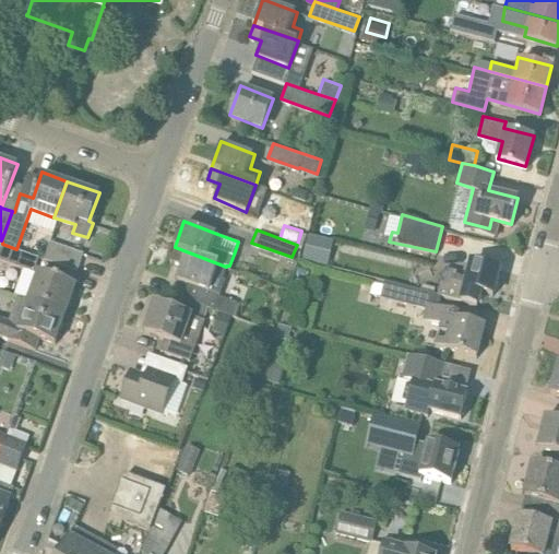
[(333,238),(308,233),(302,257),(328,263),(333,238)]
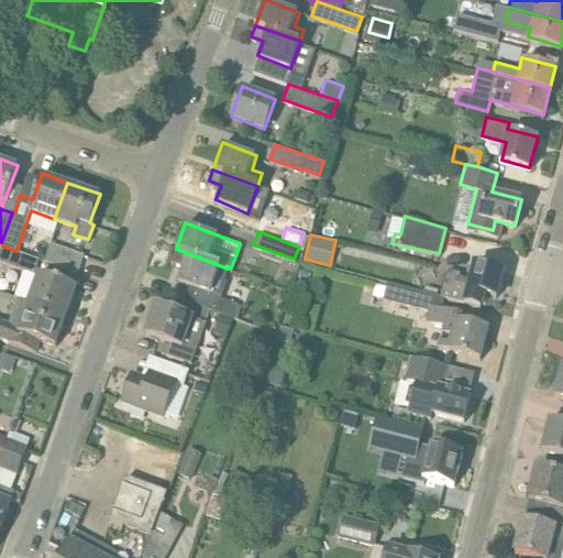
[(50,242),(44,260),(77,271),(84,253),(50,242)]
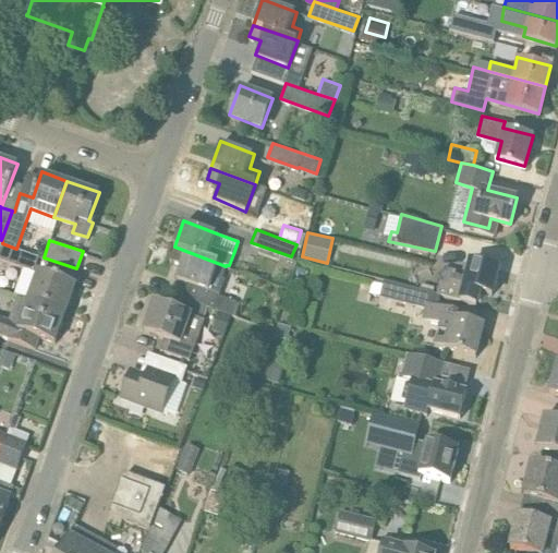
[(36,254),(16,249),(2,243),(0,248),(0,257),(23,266),(31,269),(36,254)]
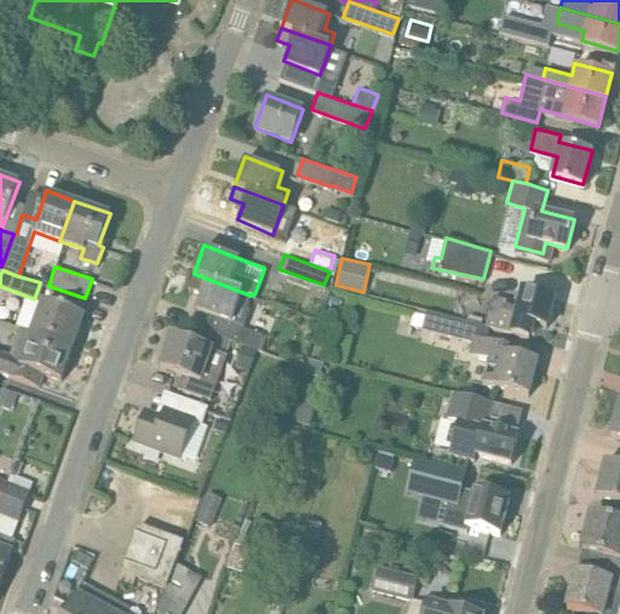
[(251,296),(194,274),(189,286),(201,291),(196,308),(207,311),(202,327),(257,346),(262,332),(244,326),(250,308),(246,307),(251,296)]
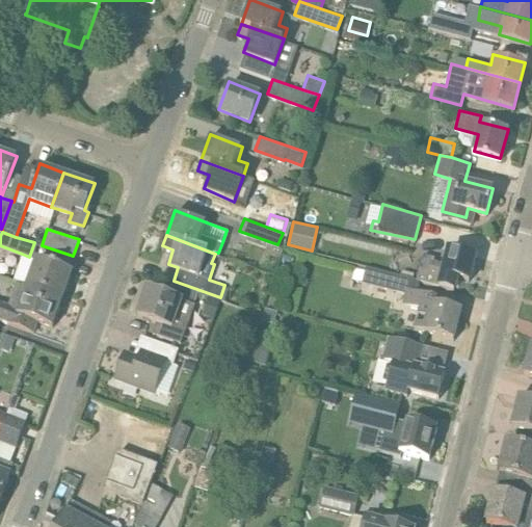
[(420,279),(453,288),(457,275),(469,279),(476,254),(449,245),(445,260),(421,252),(414,277),(420,279)]
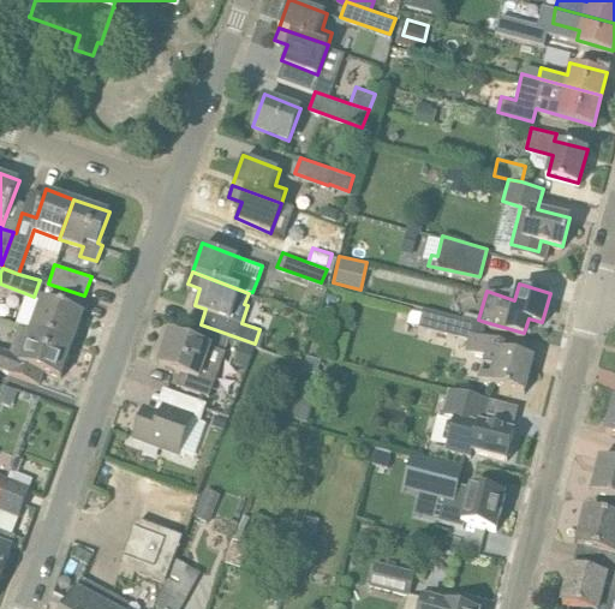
[(29,326),(72,340),(83,311),(39,298),(34,297),(25,293),(16,322),(18,323),(29,327),(29,326)]
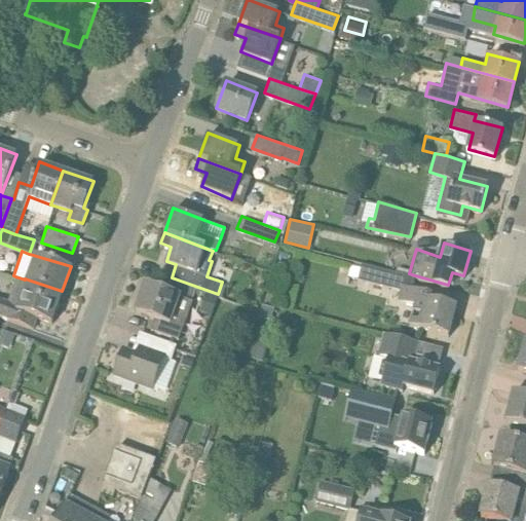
[(358,277),(402,289),(400,300),(414,303),(409,324),(448,334),(456,304),(429,297),(430,291),(412,287),(415,275),(409,273),(362,261),(358,277)]
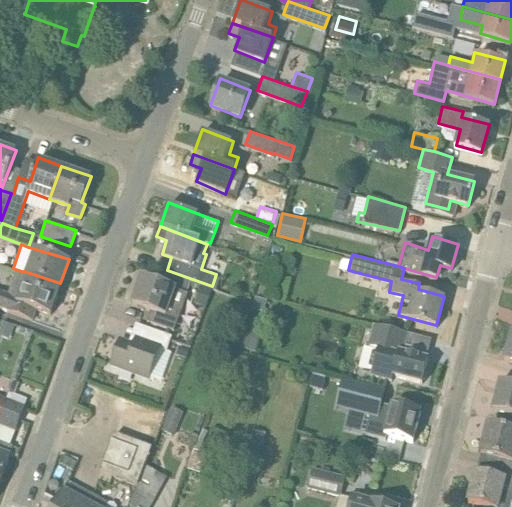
[(0,305),(31,317),(35,307),(50,312),(60,283),(24,271),(24,272),(15,269),(7,291),(0,288),(0,305)]
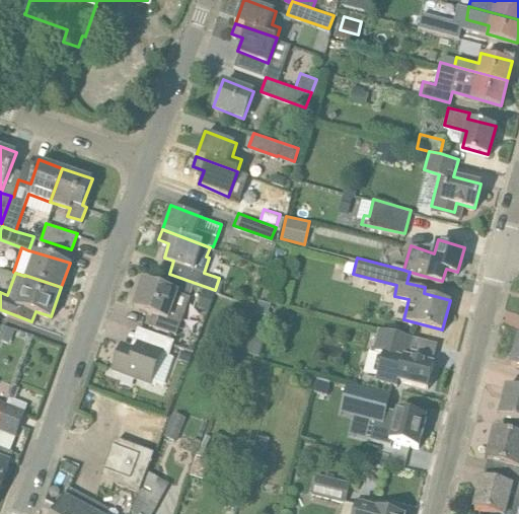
[(190,295),(144,279),(134,305),(153,312),(149,323),(176,334),(190,295)]
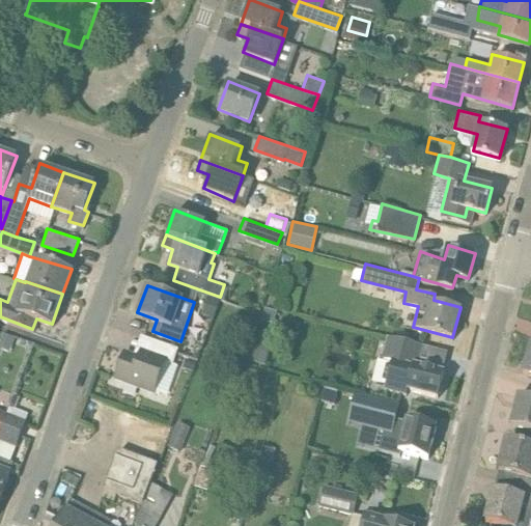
[(407,393),(408,387),(438,395),(439,390),(440,391),(443,383),(441,382),(444,370),(417,362),(421,343),(388,335),(382,357),(392,360),(386,387),(407,393)]
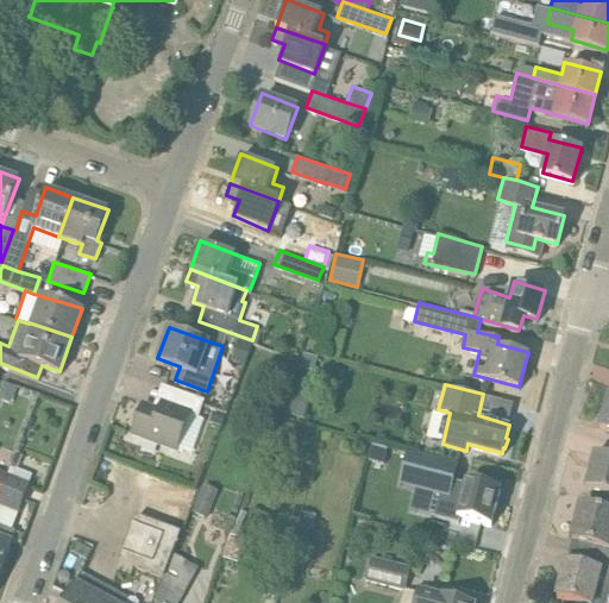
[(131,431),(154,439),(177,447),(190,412),(198,414),(203,397),(170,385),(165,401),(161,399),(158,407),(142,401),(131,431)]
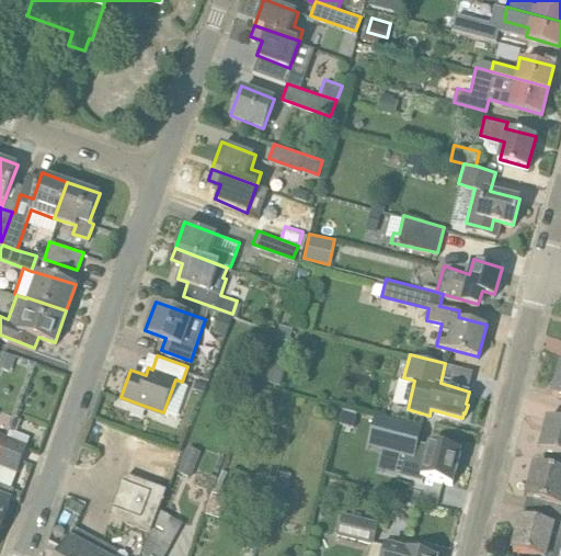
[(197,378),(194,386),(204,389),(206,382),(197,378)]
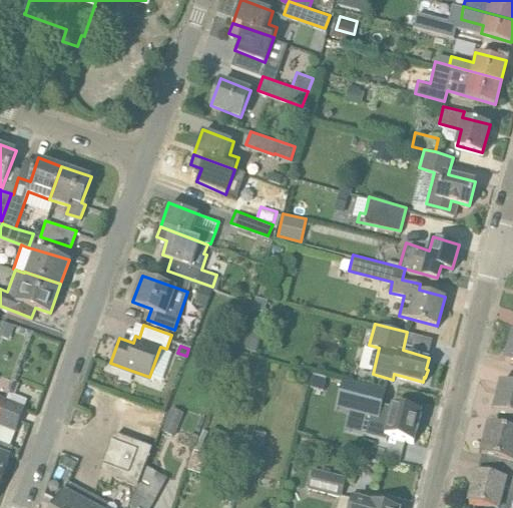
[(326,377),(314,374),(311,385),(323,389),(326,377)]
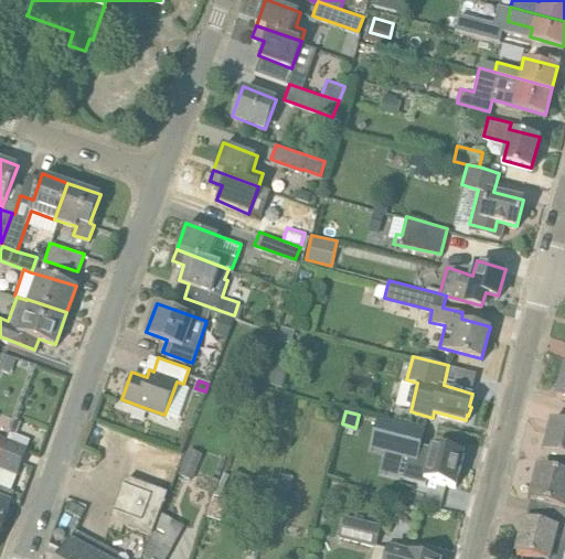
[(564,421),(551,418),(543,449),(564,454),(564,421)]
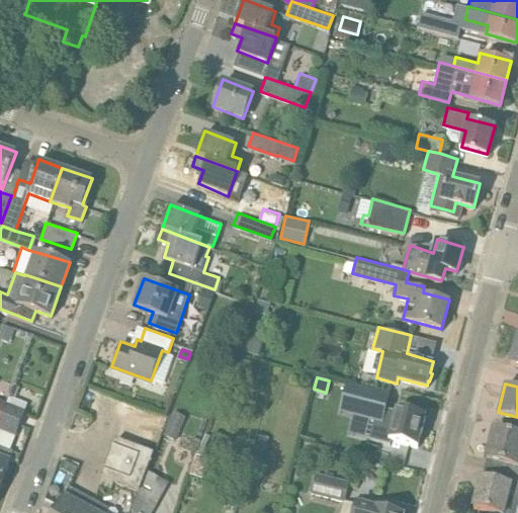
[(389,392),(361,385),(355,401),(352,414),(373,421),(370,436),(391,441),(391,437),(417,444),(424,415),(397,408),(397,410),(385,407),(389,392)]
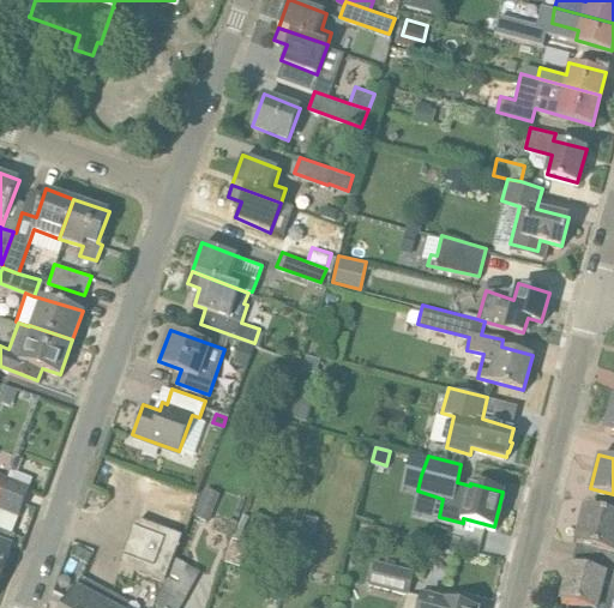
[(28,486),(7,476),(0,494),(0,504),(1,505),(19,513),(29,486),(28,486)]
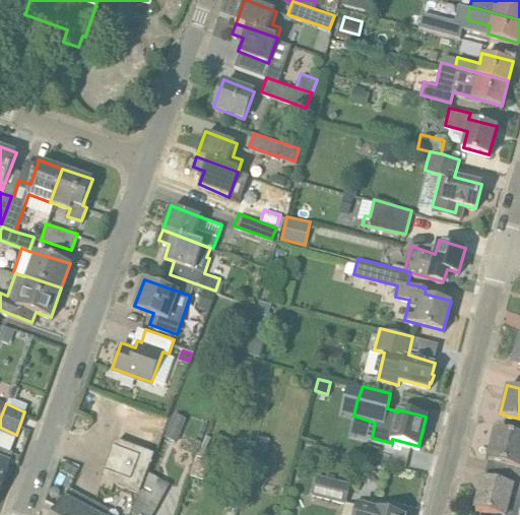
[(175,440),(185,416),(174,412),(165,436),(175,440)]
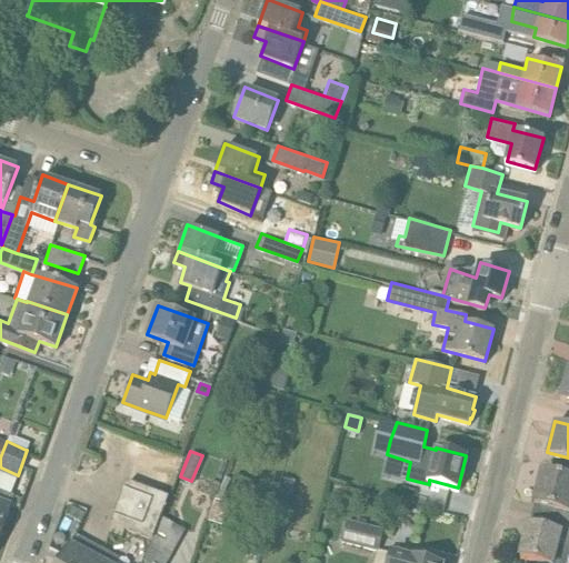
[(552,518),(568,522),(568,474),(542,469),(535,501),(557,506),(553,518),(552,518)]
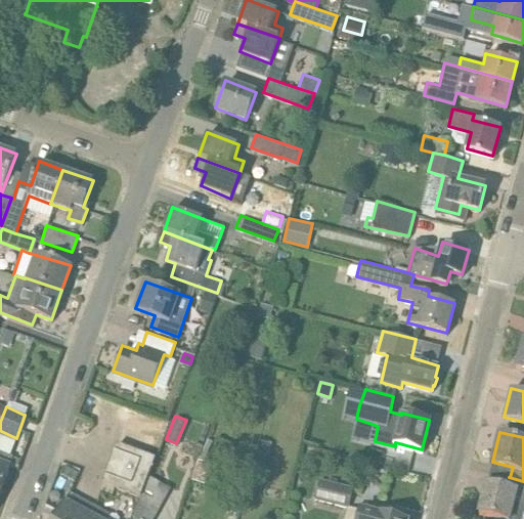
[(191,477),(205,481),(211,462),(204,459),(211,439),(207,437),(199,458),(191,477)]
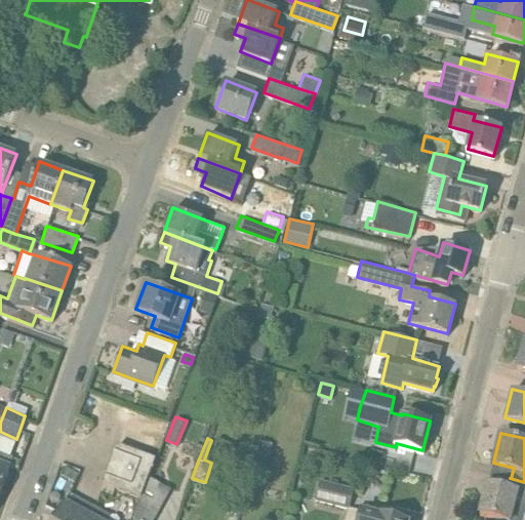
[(260,438),(252,469),(265,472),(272,441),(260,438)]
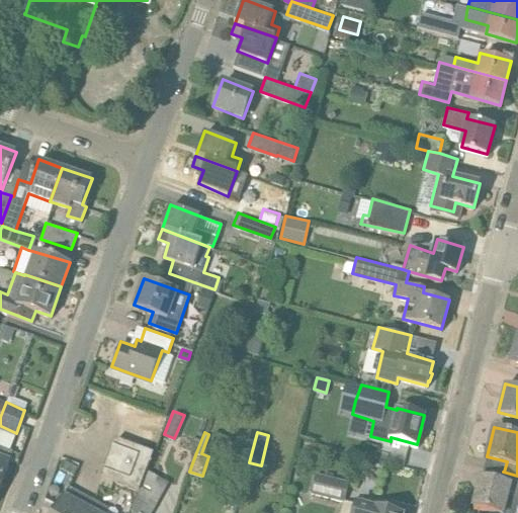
[(115,436),(101,475),(137,489),(152,452),(115,436)]
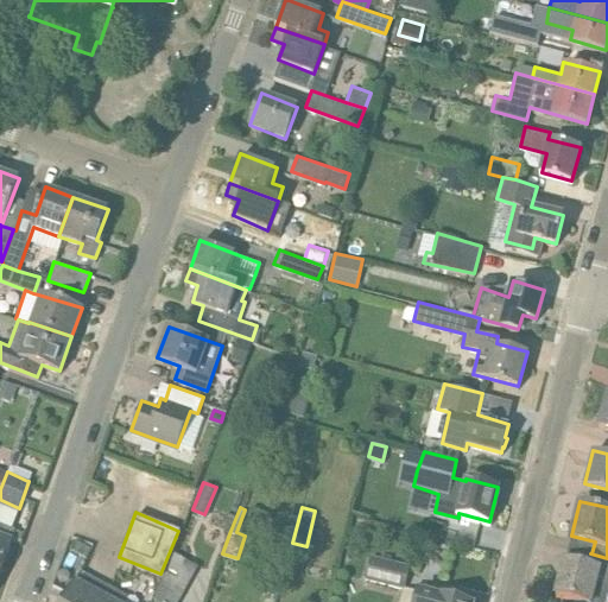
[(16,527),(0,520),(0,569),(12,538),(11,538),(16,527)]
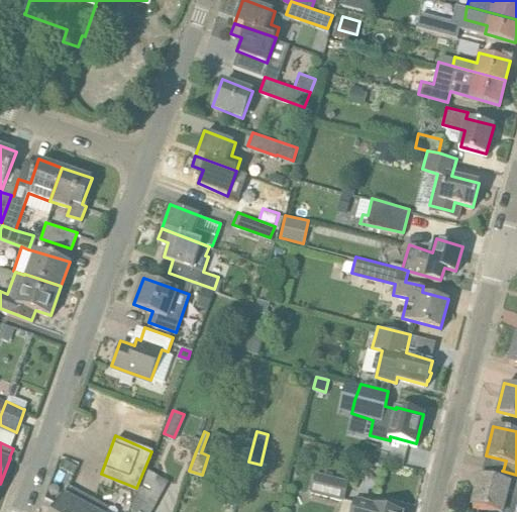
[(344,497),(348,480),(316,471),(311,489),(344,497)]
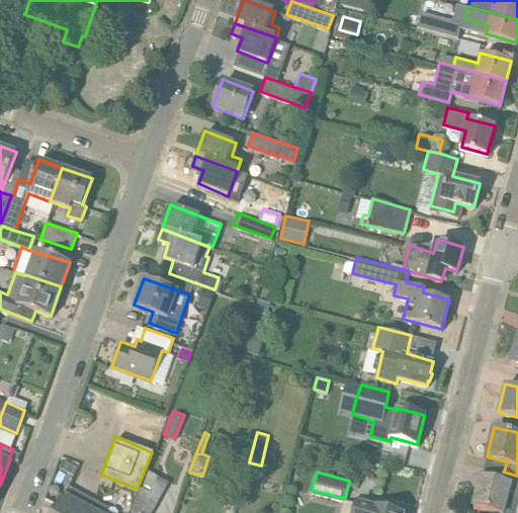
[(517,476),(503,472),(501,482),(481,476),(478,491),(476,490),(473,501),(475,501),(473,505),(502,512),(503,512),(508,512),(514,512),(517,497),(517,476)]
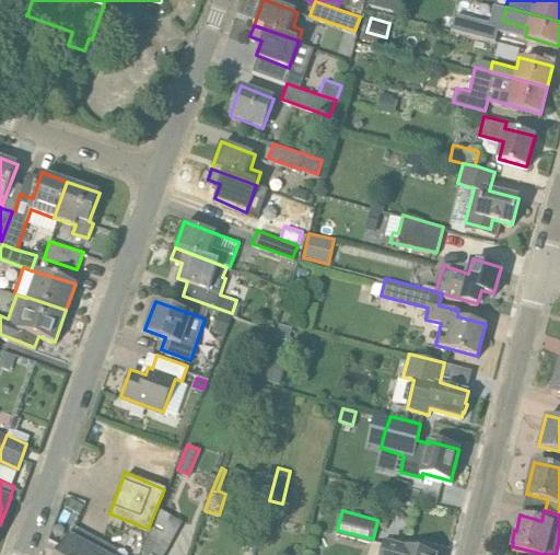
[(56,554),(104,554),(97,551),(102,542),(73,524),(56,554)]
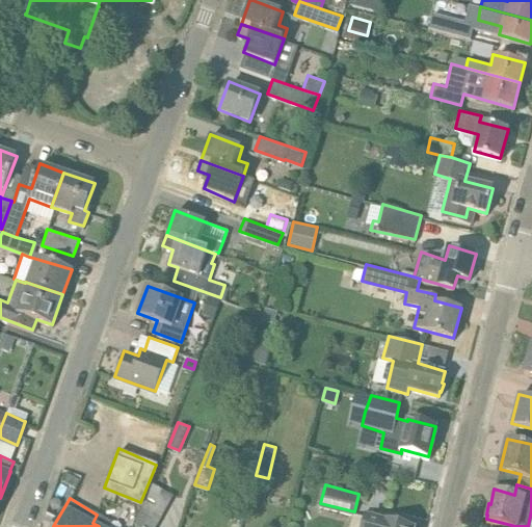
[(140,526),(153,526),(159,517),(139,505),(133,521),(141,526),(140,526)]
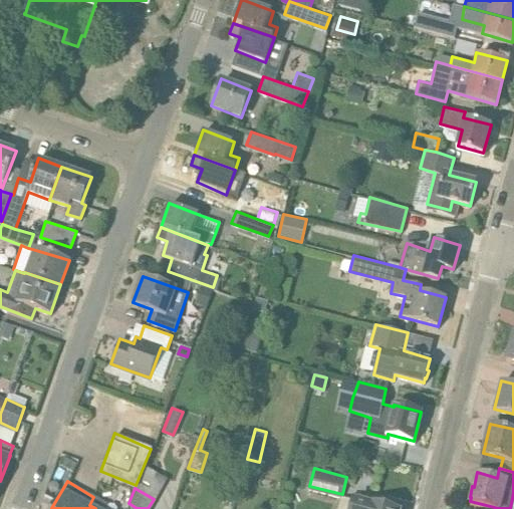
[(350,508),(395,508),(353,498),(350,508)]
